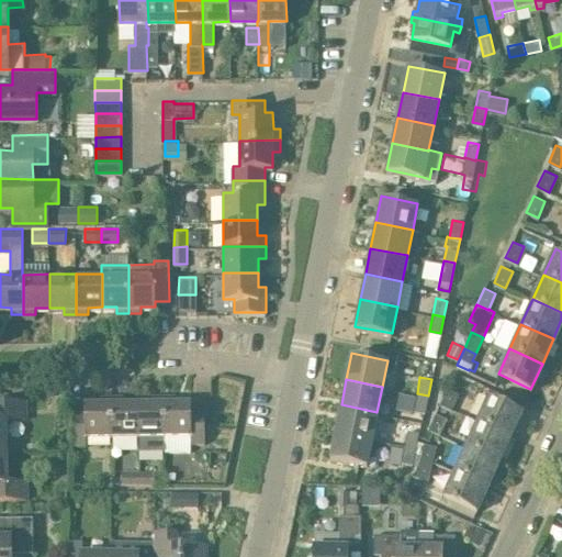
[(449,413),(458,392),(447,387),(437,408),(449,413)]
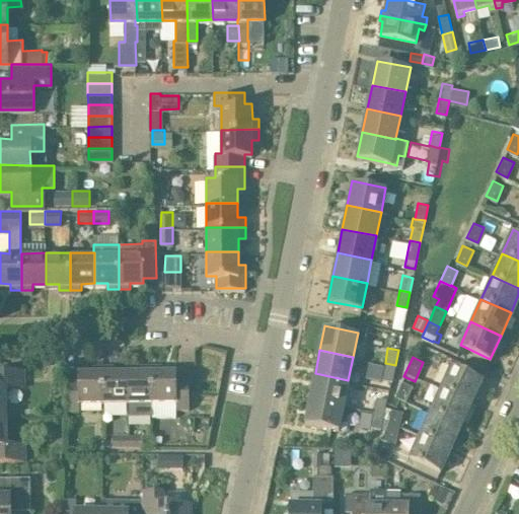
[(152,414),(152,399),(151,399),(151,361),(141,361),(141,367),(127,367),(128,399),(128,415),(152,414)]
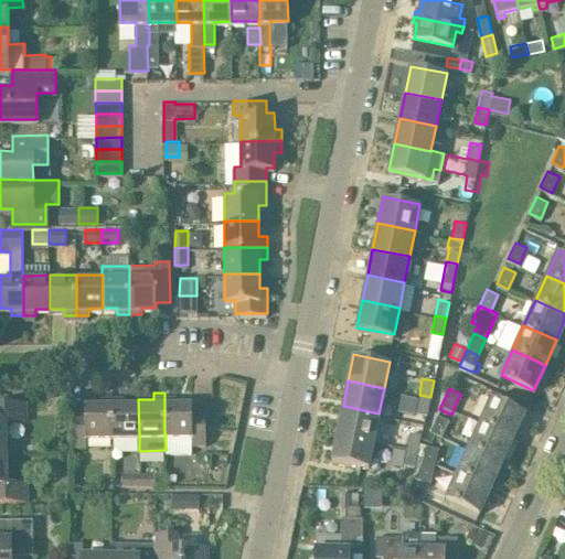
[(164,434),(166,434),(191,434),(191,441),(205,441),(205,408),(192,408),(192,399),(177,399),(177,393),(164,393),(164,434)]
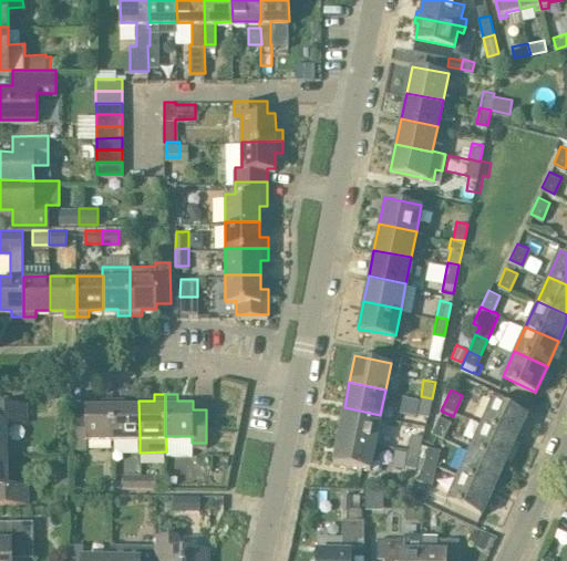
[(88,436),(113,436),(112,395),(101,396),(101,402),(85,402),(85,411),(73,411),(73,444),(74,444),(74,457),(85,457),(85,444),(88,444),(88,436)]
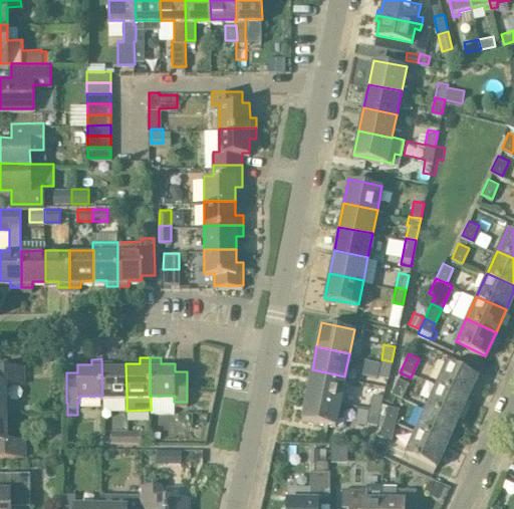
[(126,396),(125,363),(112,363),(112,358),(101,358),(102,396),(126,396)]
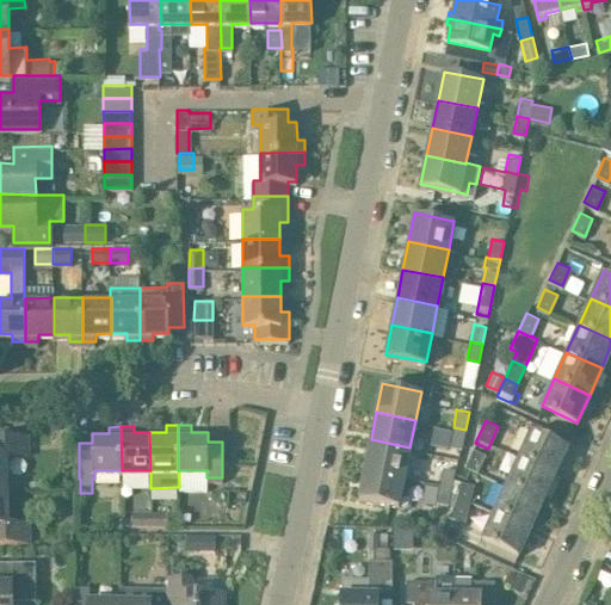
[(462,446),(466,430),(454,427),(450,444),(462,446)]
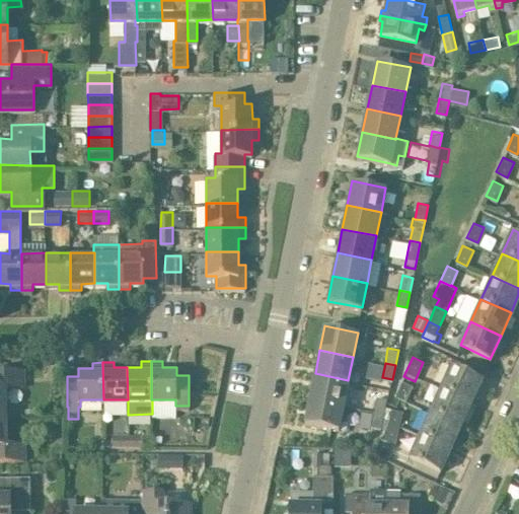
[(441,386),(471,400),(482,377),(452,363),(441,386)]
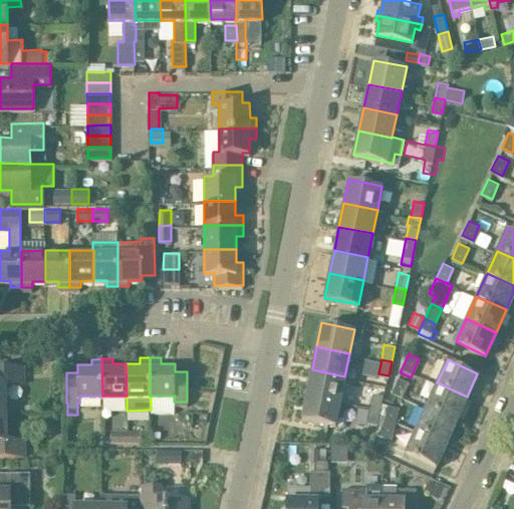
[(0,407),(5,408),(5,379),(23,379),(23,364),(0,363),(0,407)]
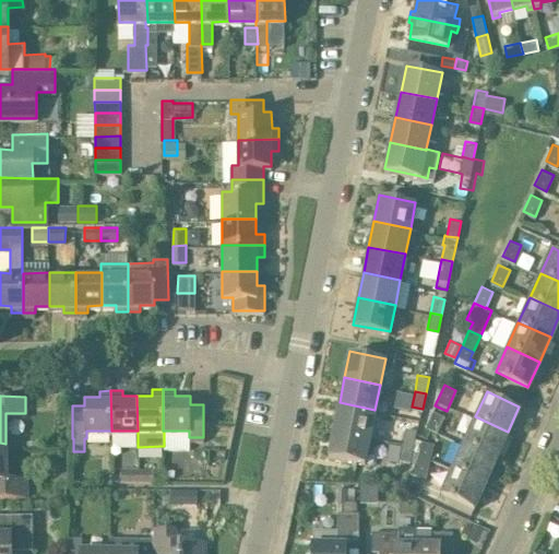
[(370,435),(375,410),(340,402),(334,428),(370,435)]
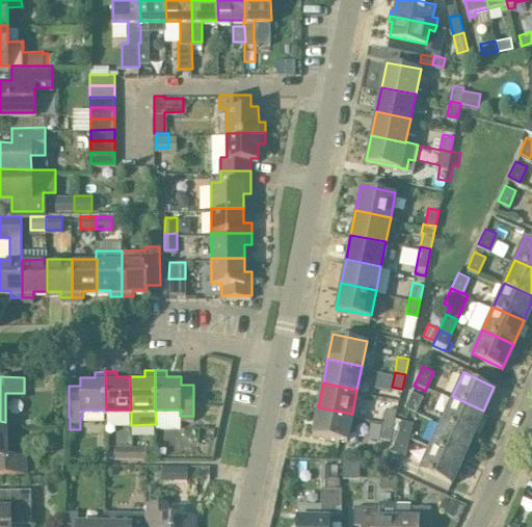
[(416,410),(423,394),(411,390),(405,404),(416,410)]
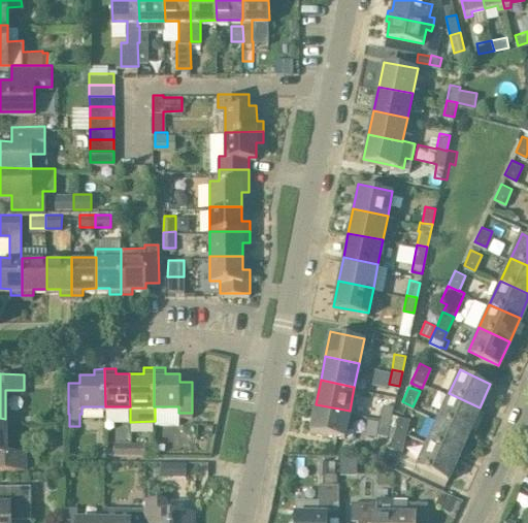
[(468,430),(480,407),(449,393),(438,417),(468,430)]
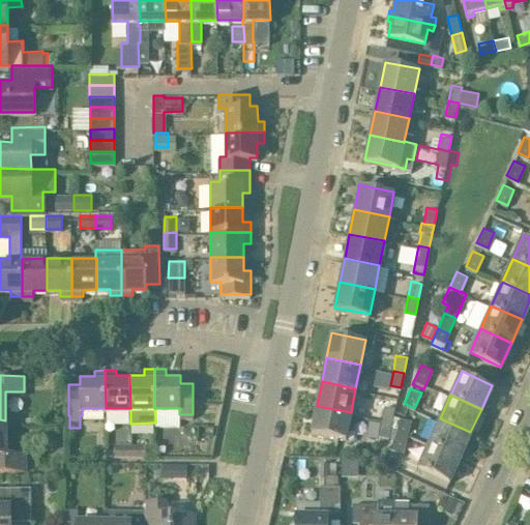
[(381,418),(391,420),(394,405),(384,404),(381,418)]
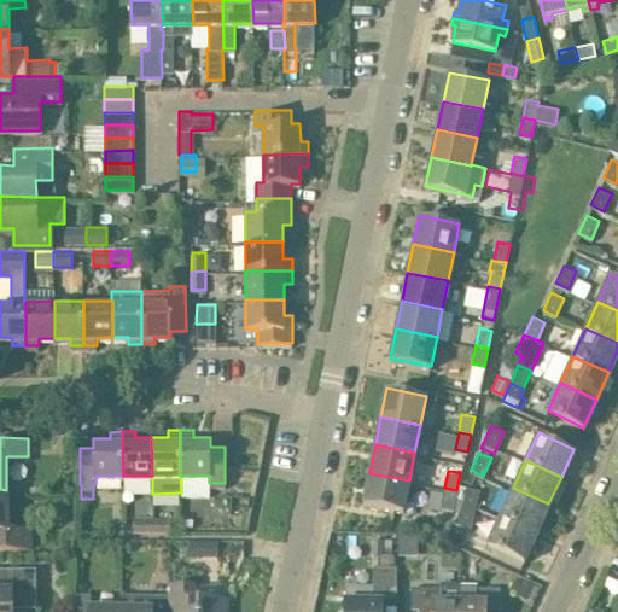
[(403,510),(409,481),(369,473),(363,502),(403,510)]
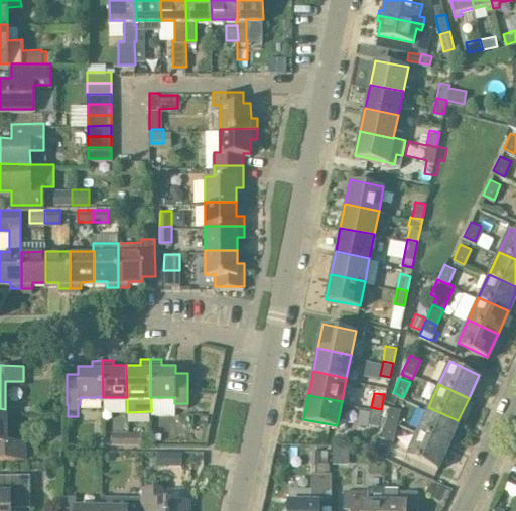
[(385,420),(397,423),(400,408),(389,405),(385,420)]
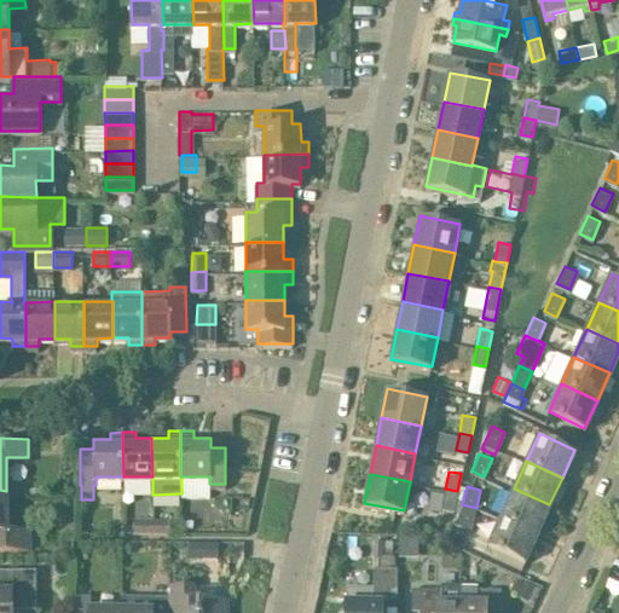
[(453,509),(457,491),(445,489),(441,507),(453,509)]
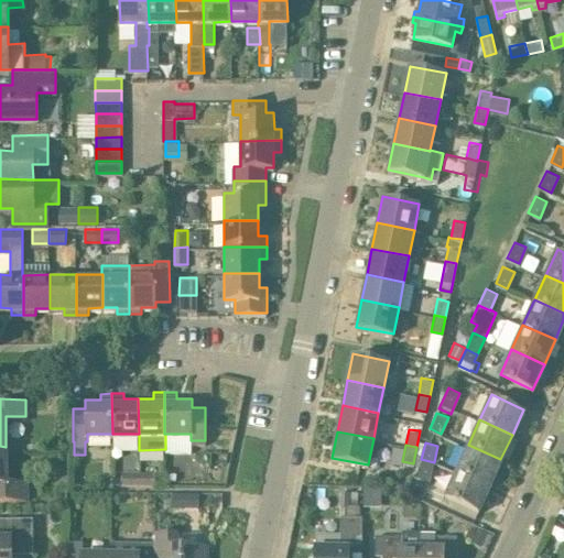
[(489,484),(500,459),(468,445),(457,470),(489,484)]
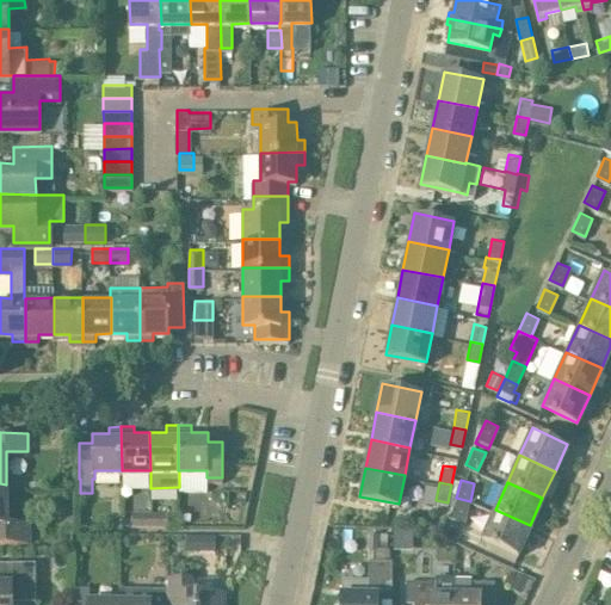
[(6,485),(0,483),(0,536),(30,536),(29,518),(7,519),(6,485)]
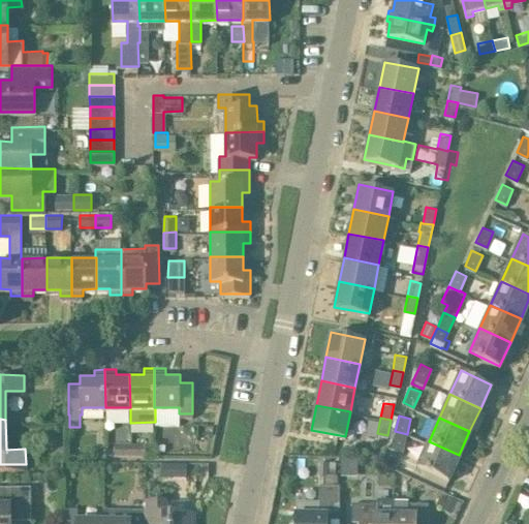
[(404,450),(407,434),(395,431),(392,447),(404,450)]
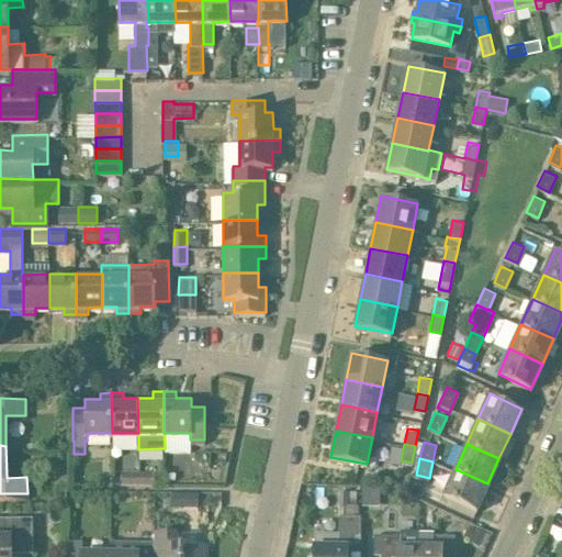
[(138,482),(138,469),(122,468),(121,482),(138,482)]
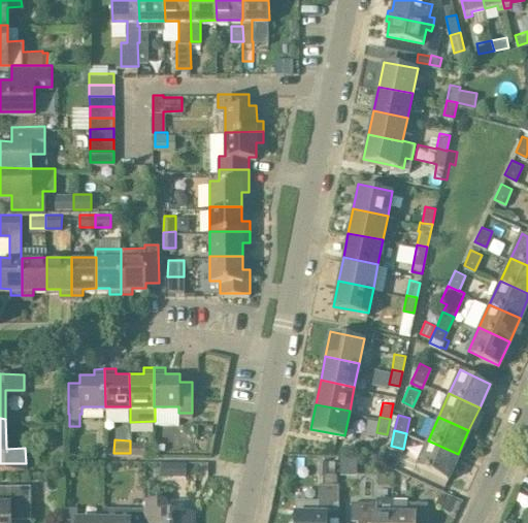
[(130,440),(130,453),(145,453),(145,440),(130,440)]
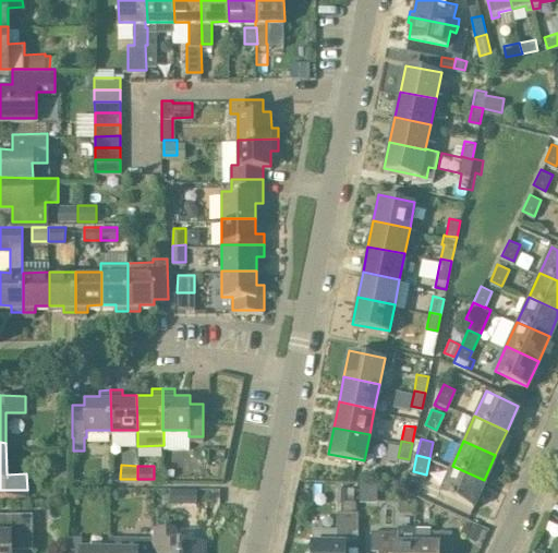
[(472,505),(484,480),(452,466),(440,491),(472,505)]
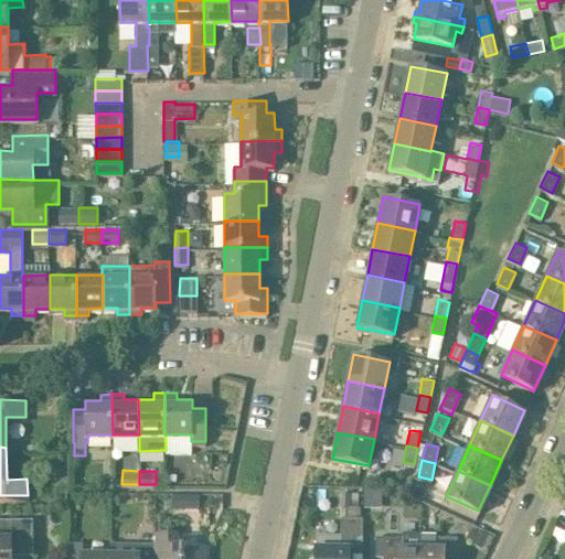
[(363,543),(363,523),(363,517),(361,517),(360,504),(358,504),(358,491),(341,490),(340,516),(340,547),(315,547),(313,558),(349,558),(350,543),(363,543)]
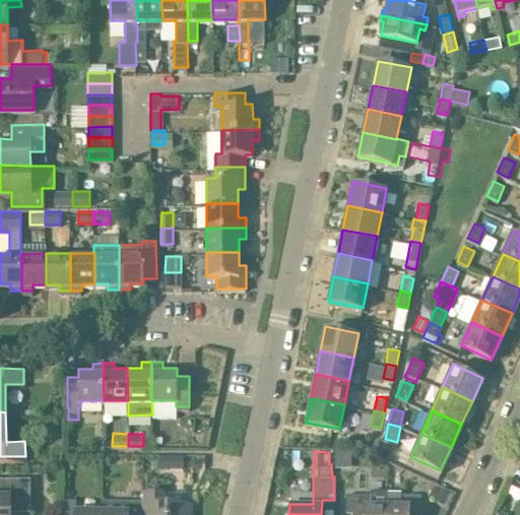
[(167,453),(158,453),(158,466),(167,466),(167,453)]
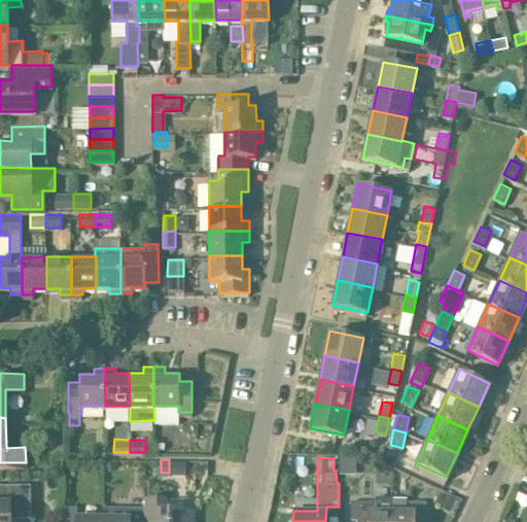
[(0,521),(10,521),(11,516),(20,516),(20,508),(32,508),(32,481),(0,481),(0,521)]
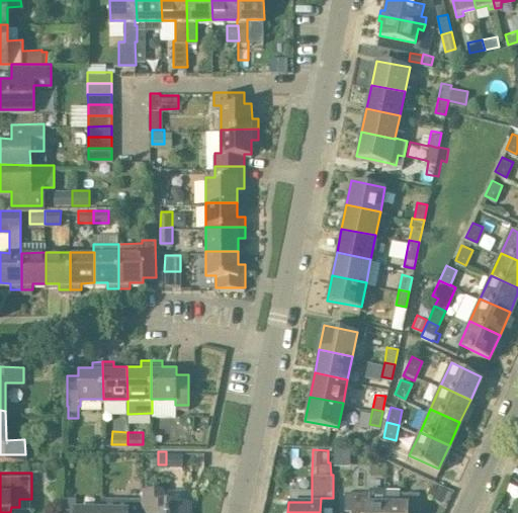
[(142,512),(190,512),(191,499),(163,498),(163,487),(142,486),(142,497),(143,497),(142,512)]
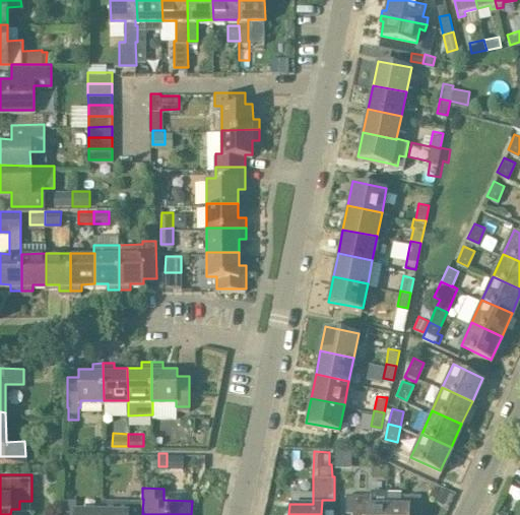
[(439,488),(434,498),(443,502),(448,492),(439,488)]
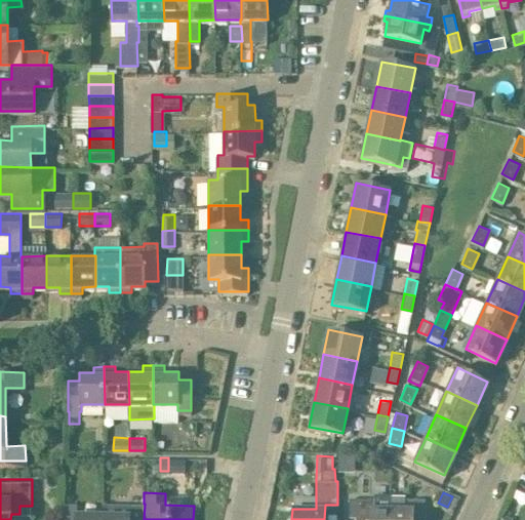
[(389,519),(390,508),(391,494),(391,493),(374,493),(374,497),(349,497),(349,516),(356,516),(356,519),(389,519)]
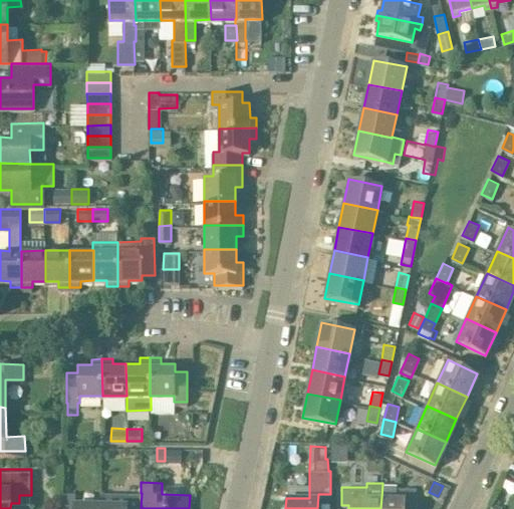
[(381,497),(380,508),(415,508),(416,487),(396,487),(394,484),(382,484),(381,497)]
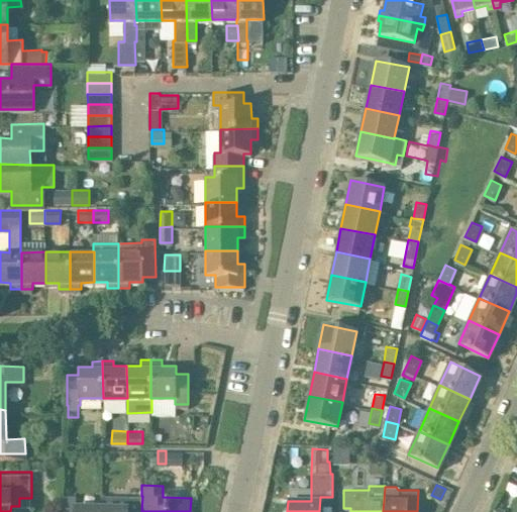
[(101,511),(102,504),(101,504),(76,504),(76,493),(62,493),(61,511),(101,511)]
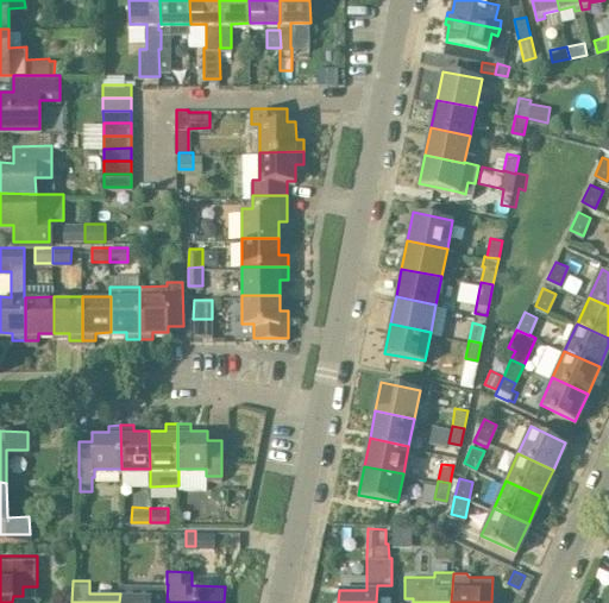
[(167,602),(168,584),(167,584),(119,583),(119,594),(120,594),(119,602),(167,602)]
